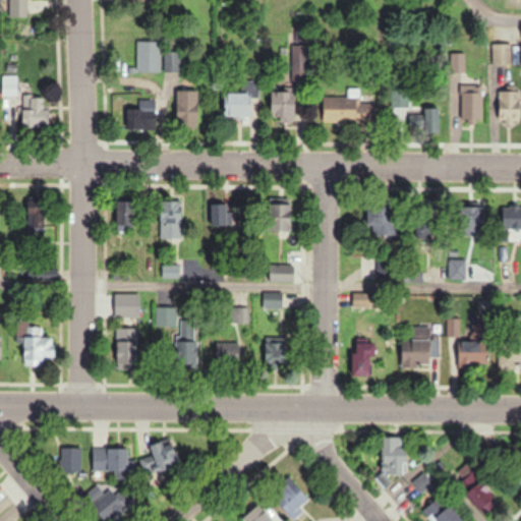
[(24,0),(8,0),(9,15),(24,15),(24,0)]
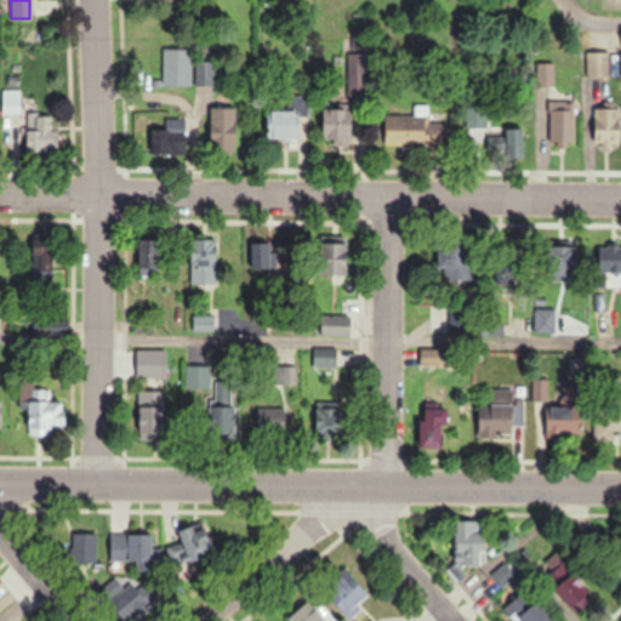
[(188,86),(188,49),(161,49),(161,86),(188,86)]
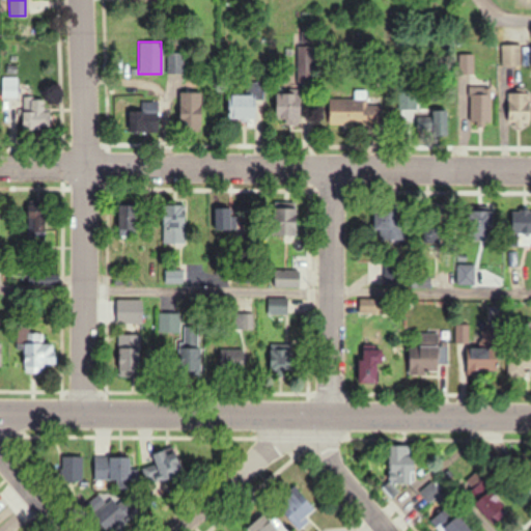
[(520,44),(500,44),(501,64),(521,64),(520,44)]
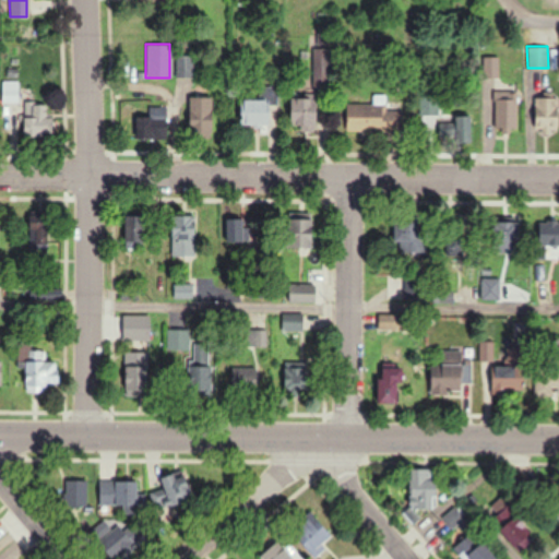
[(191,76),(191,55),(175,55),(175,76),(191,76)]
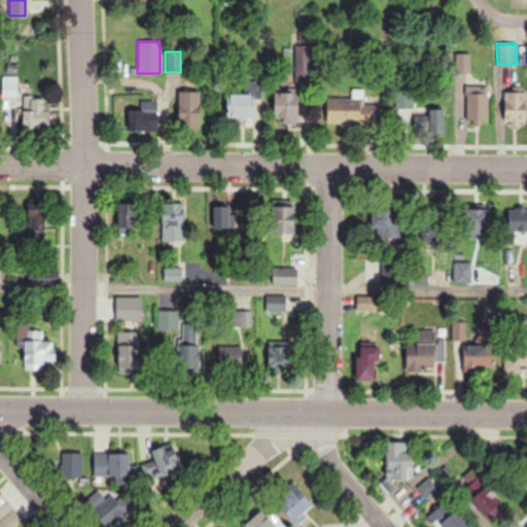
[(470,72),(470,53),(453,53),(453,72),(470,72)]
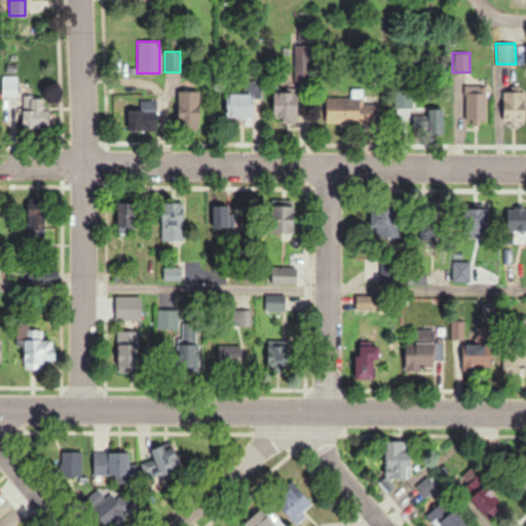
[(294,76),(306,78),(307,69),(295,67),(294,76)]
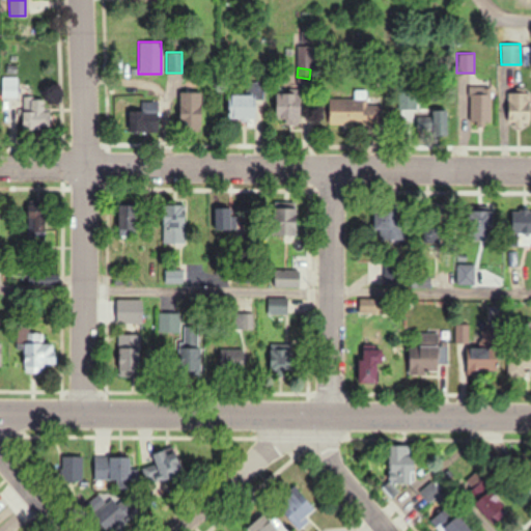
[(228,93),(228,118),(260,118),(260,81),(247,81),(247,93),(228,93)]
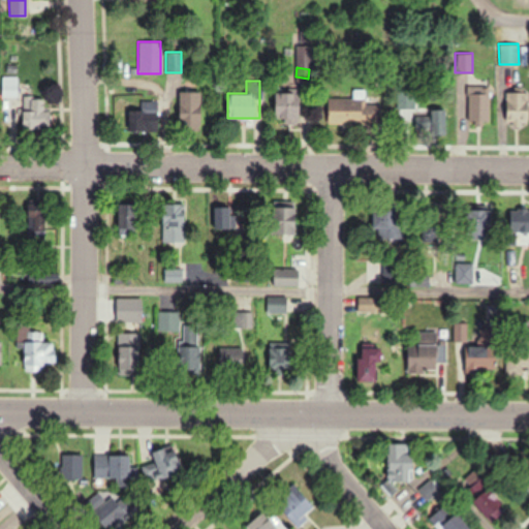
[(489,121),(489,85),(466,85),(466,121),(489,121)]
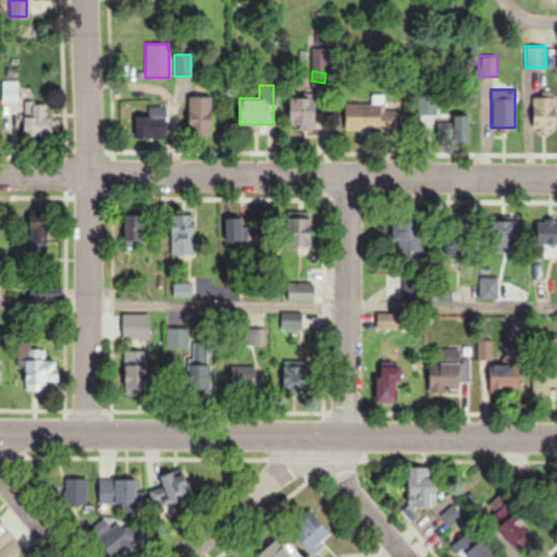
[(187,96),(187,137),(212,137),(212,96),(187,96)]
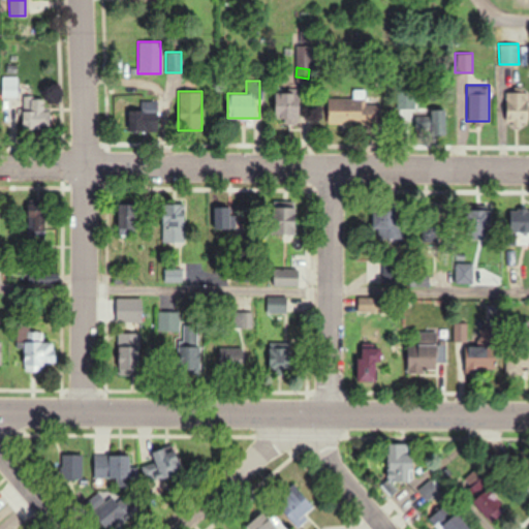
[(274,91),(274,120),(302,120),(302,91),(274,91)]
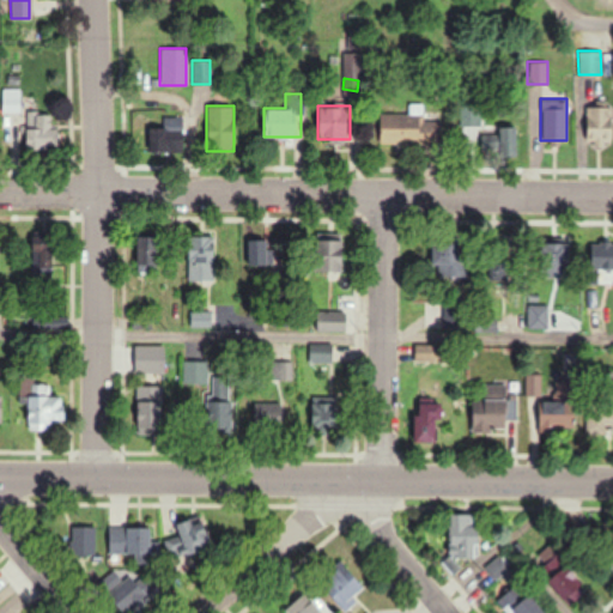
[(612,105),(587,105),(587,140),(612,140),(612,105)]
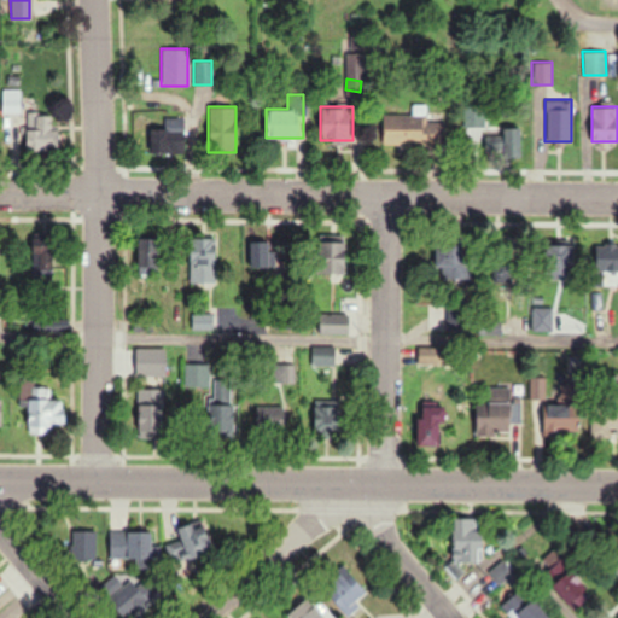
[(382,145),(443,144),(443,121),(426,121),(426,108),(414,108),(414,114),(382,114),(382,145)]
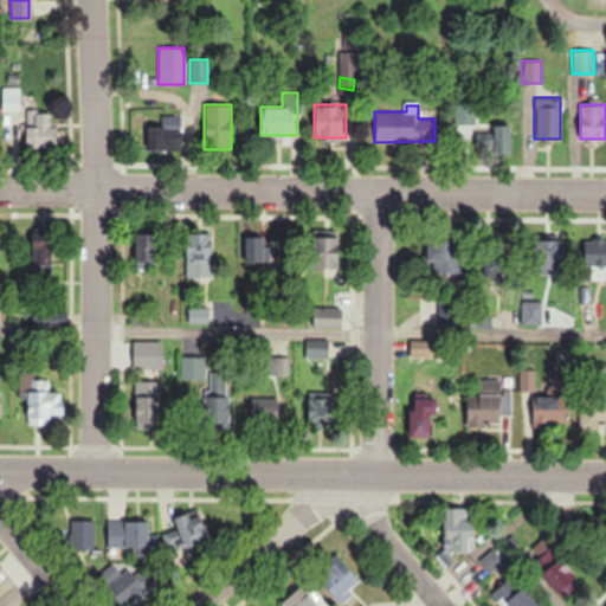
[(55,113),(25,113),(25,148),(55,148),(55,113)]
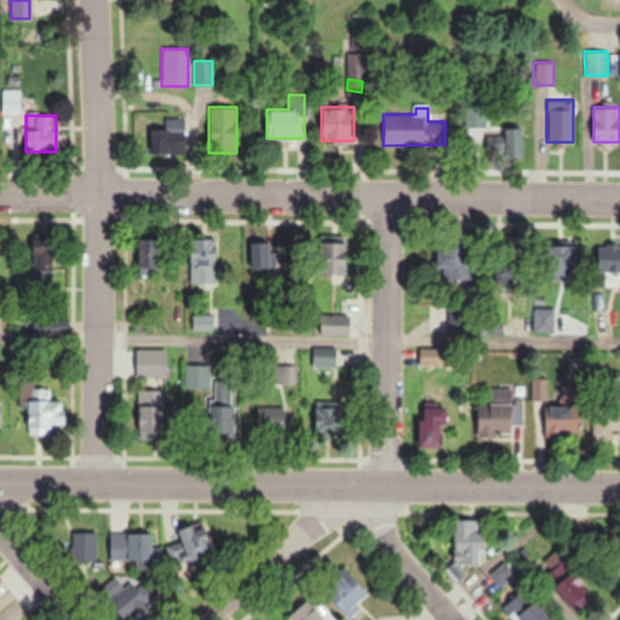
[(523,115),(491,115),(491,138),(506,138),(506,156),(523,156),(523,115)]
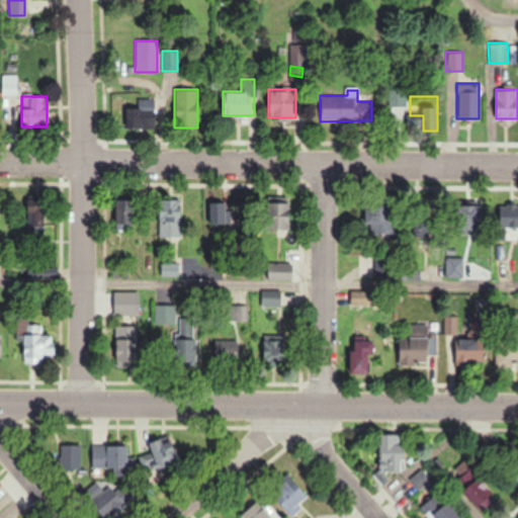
[(137,107),(126,107),(126,127),(154,127),(154,98),(137,98),(137,107)]
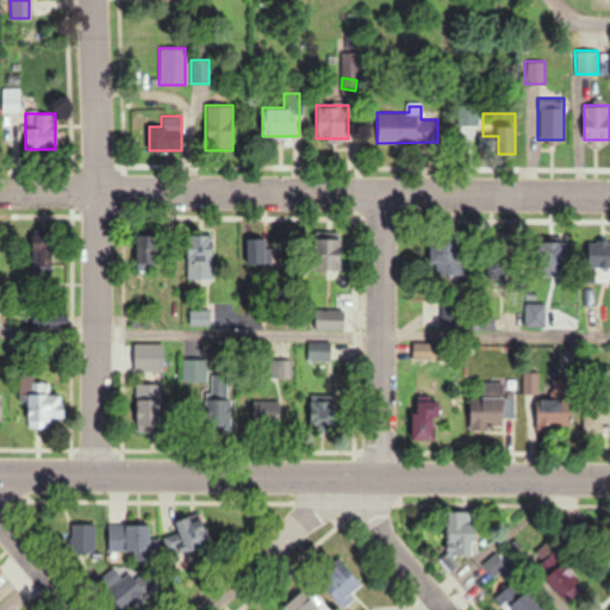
[(54,234),(31,234),(31,280),(54,280),(54,234)]
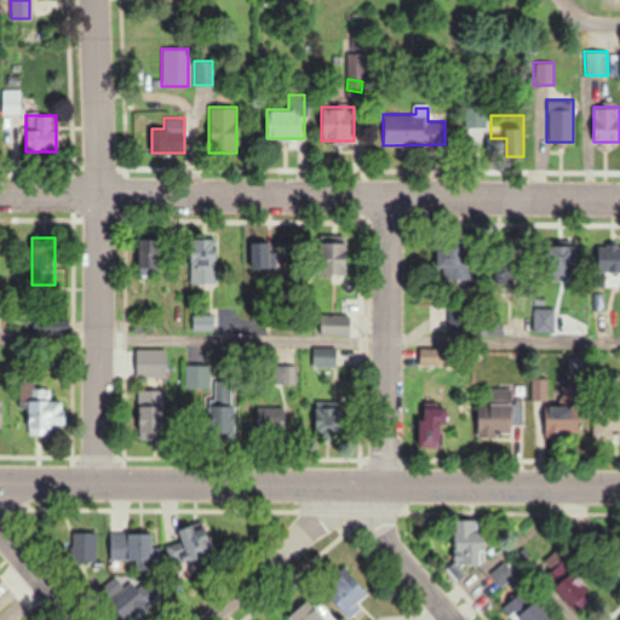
[(216,283),(216,237),(188,237),(188,283),(216,283)]
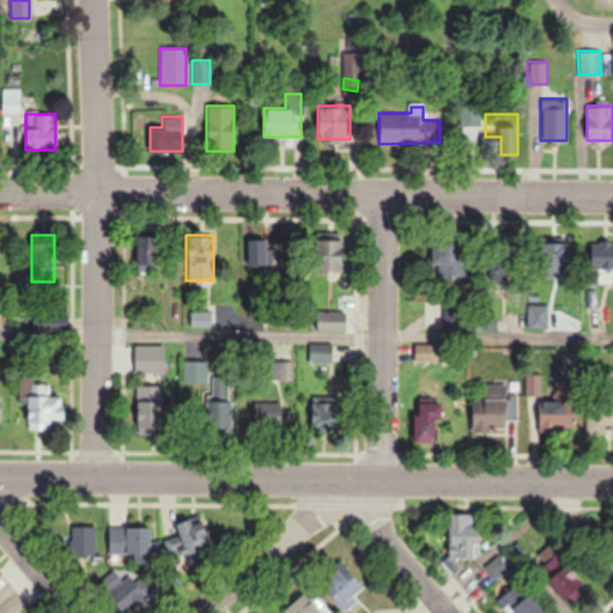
[(460,235),(436,235),(436,274),(468,274),(468,253),(460,253),(460,235)]
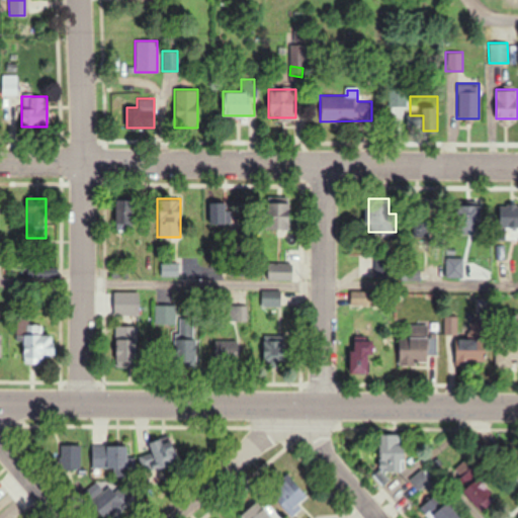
[(135,199),(115,199),(115,228),(135,228),(135,199)]
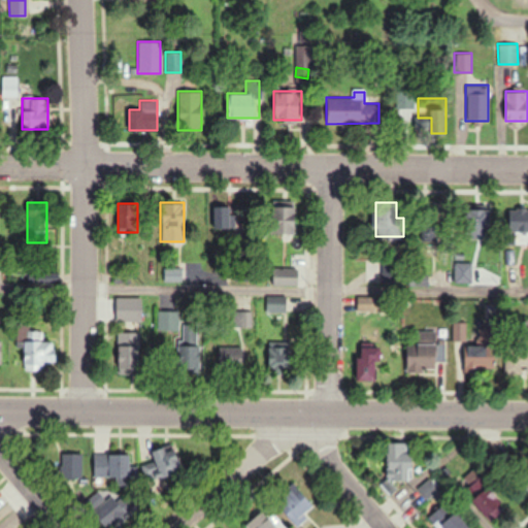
[(232,206),(212,206),(212,227),(232,227),(232,206)]
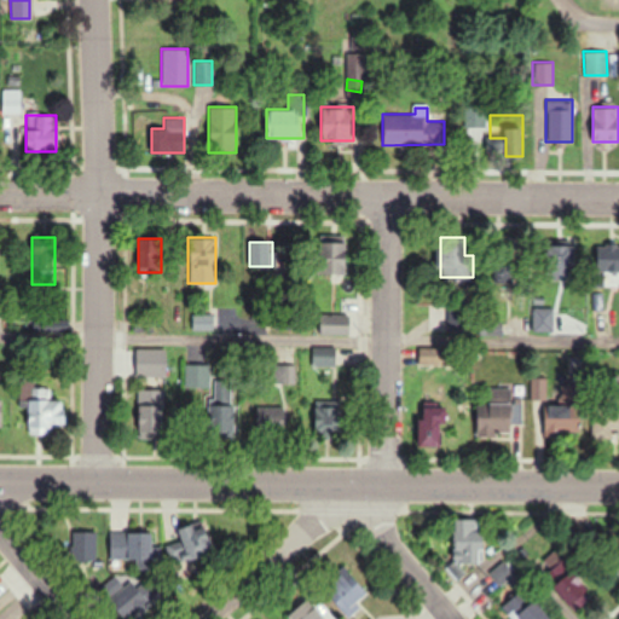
[(348,272),(347,242),(319,242),(320,273),(348,272)]
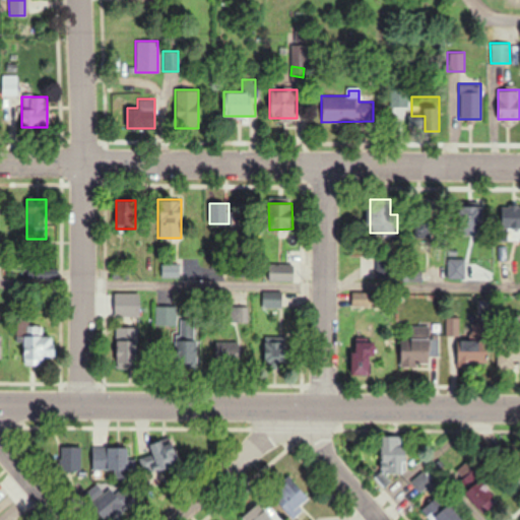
[(519,215),(500,216),(500,229),(519,228),(519,215)]
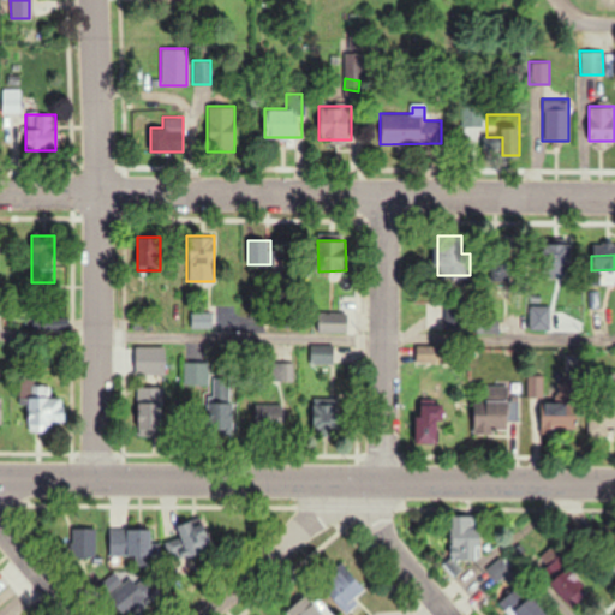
[(529,328),(549,328),(549,305),(529,305),(529,328)]
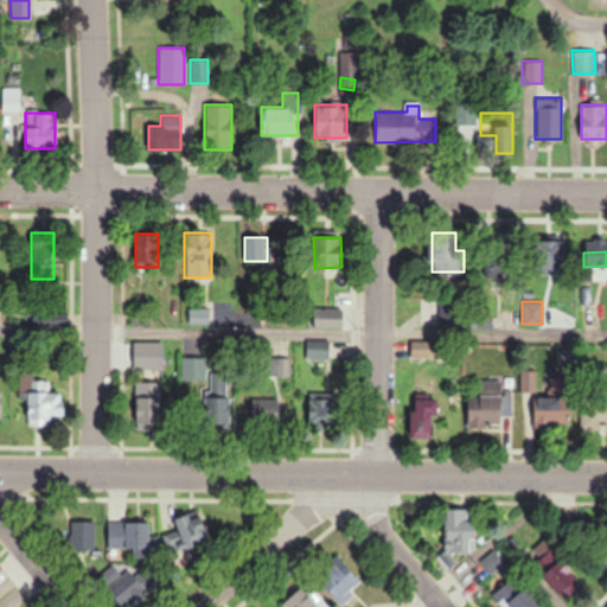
[(344,327),(344,318),(314,318),(314,327),(344,327)]
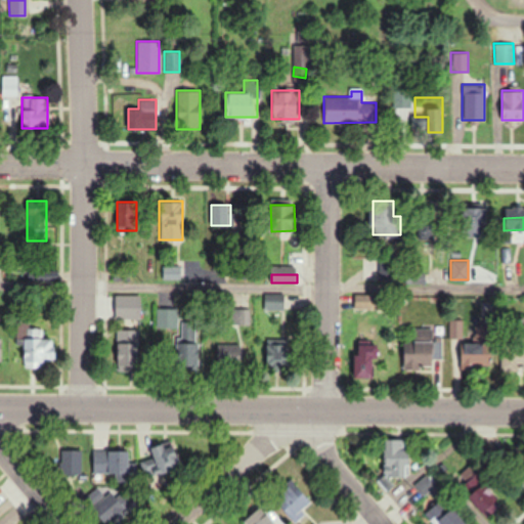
[(353,295),(353,310),(385,310),(385,295),(353,295)]
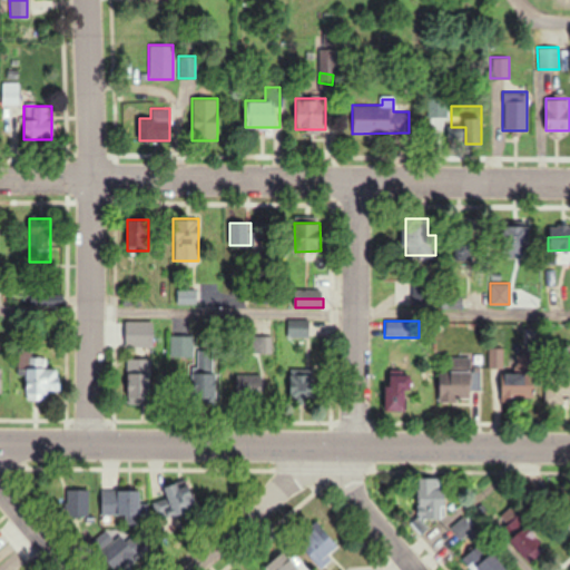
[(286,336),(310,336),(310,327),(286,327),(286,336)]
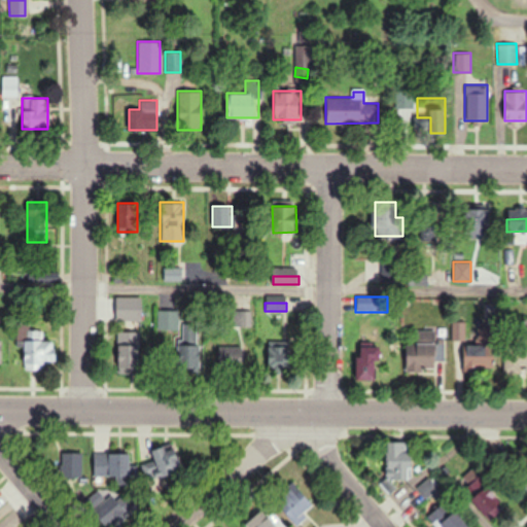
[(177,310),(156,310),(156,331),(177,331),(177,310)]
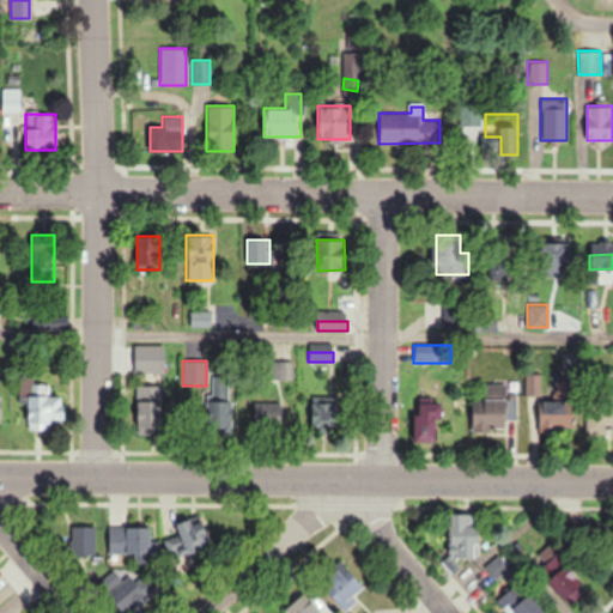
[(268,378),(287,378),(287,362),(268,362),(268,378)]
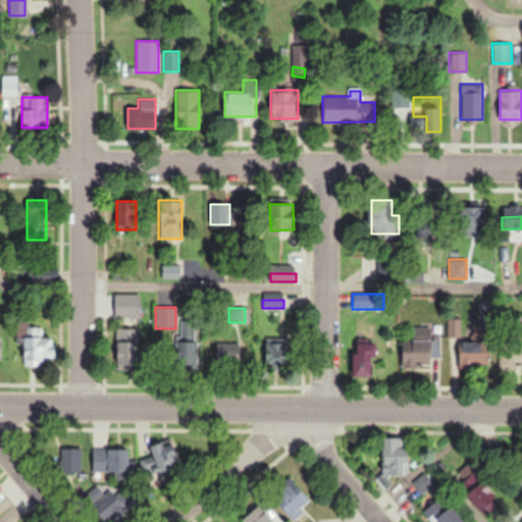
[(502,366),(521,366),(521,314),(502,314),(502,366)]
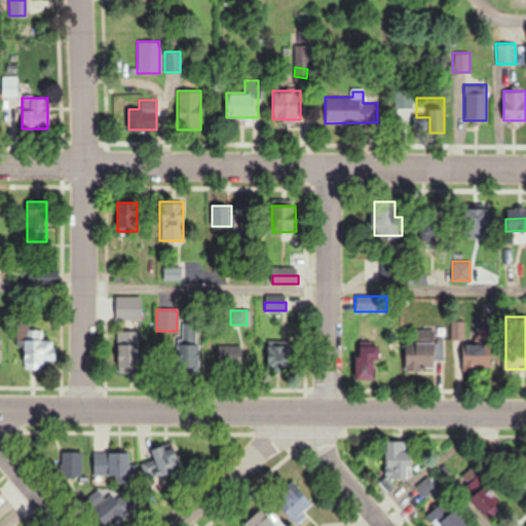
[(463,369),(493,370),(494,336),(473,336),(473,320),(452,320),(452,340),(463,340),(463,369)]
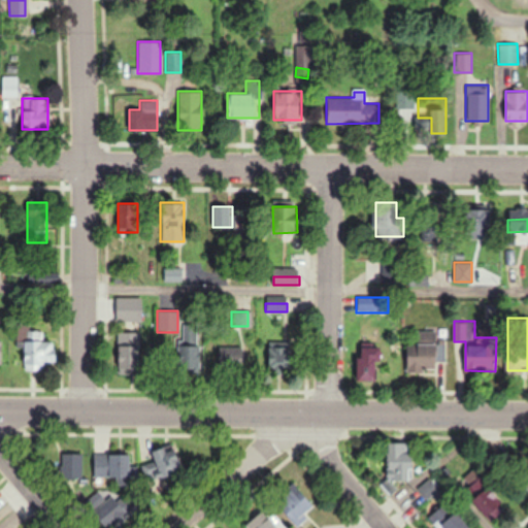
[(184,325),(184,374),(200,374),(200,344),(196,344),(196,325),(184,325)]
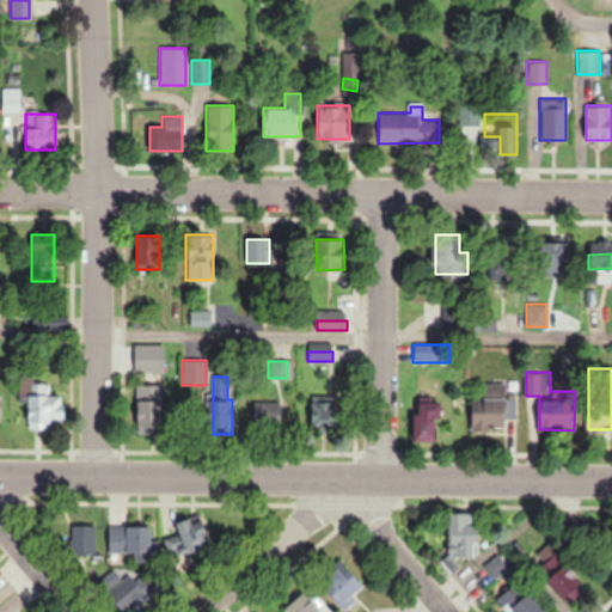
[(49,418),(66,420),(66,393),(28,393),(26,428),(49,429),(49,418)]
